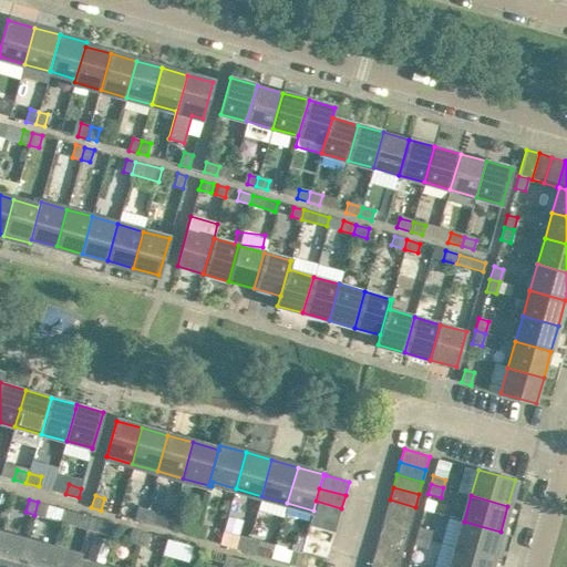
[(390,500),(385,513),(412,519),(415,507),(390,500)]
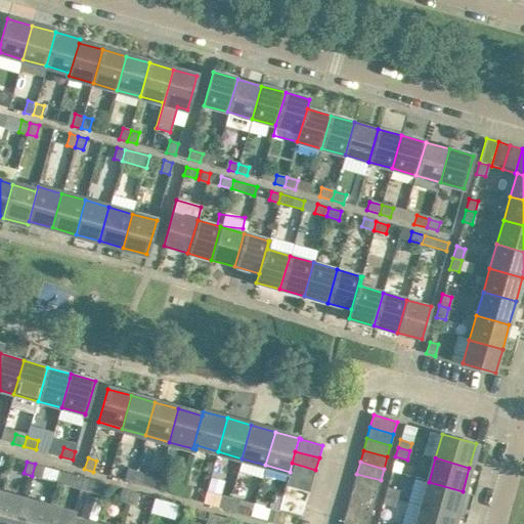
[(315,470),(292,463),(290,472),(289,474),(312,481),(315,470)]
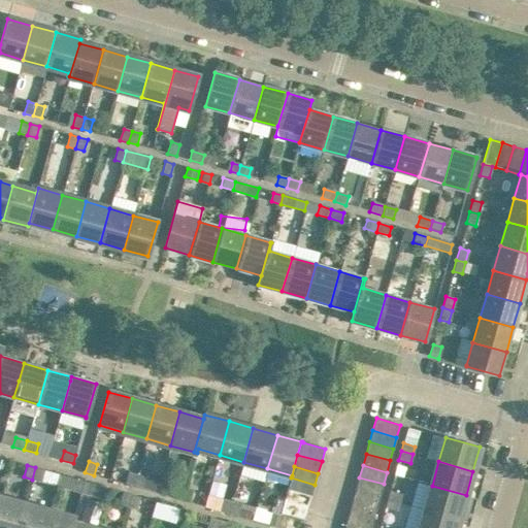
[(32,480),(40,482),(56,486),(59,474),(35,467),(32,480)]
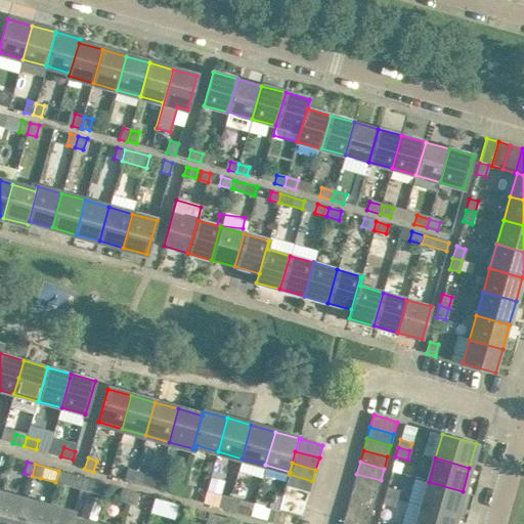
[(124,480),(132,483),(135,471),(127,469),(124,480)]
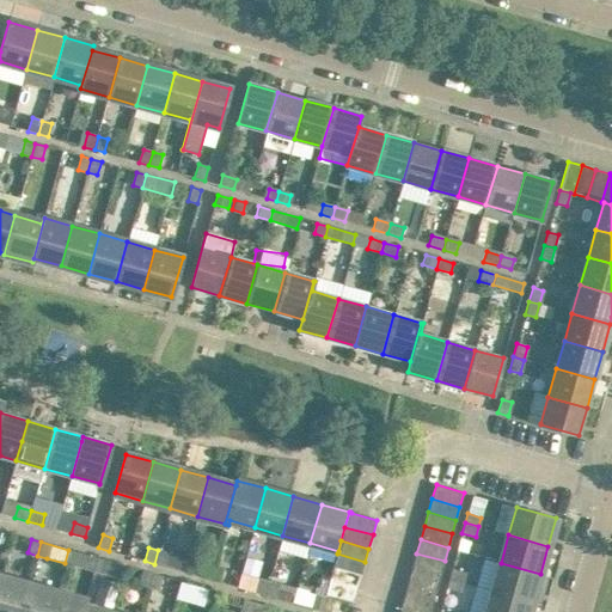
[(96,557),(68,550),(65,563),(92,570),(96,557)]
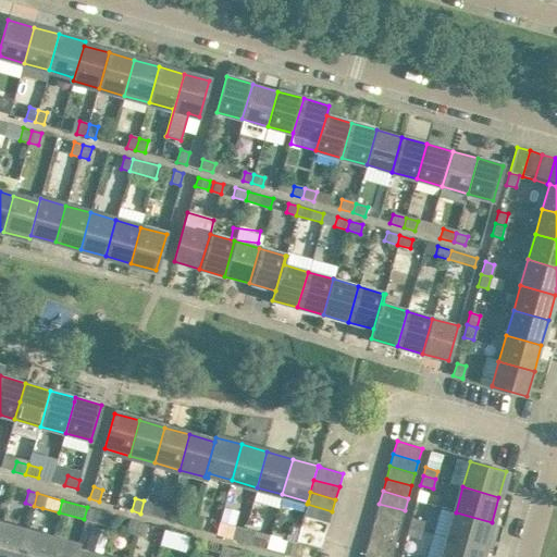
[(153,504),(144,500),(140,514),(149,516),(153,504)]
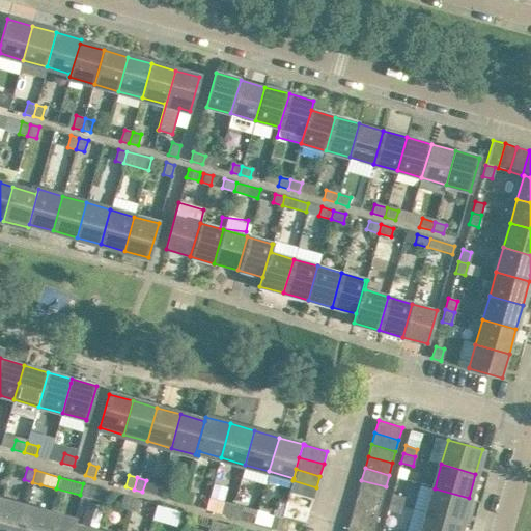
[(292,480),(289,493),(313,500),(316,487),(292,480)]
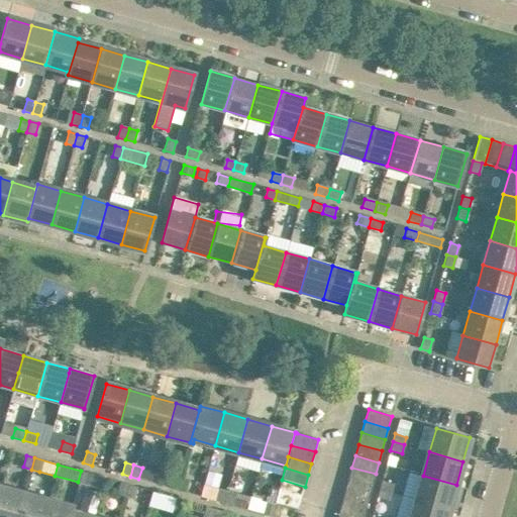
[(351,468),(348,479),(372,486),(376,474),(351,468)]
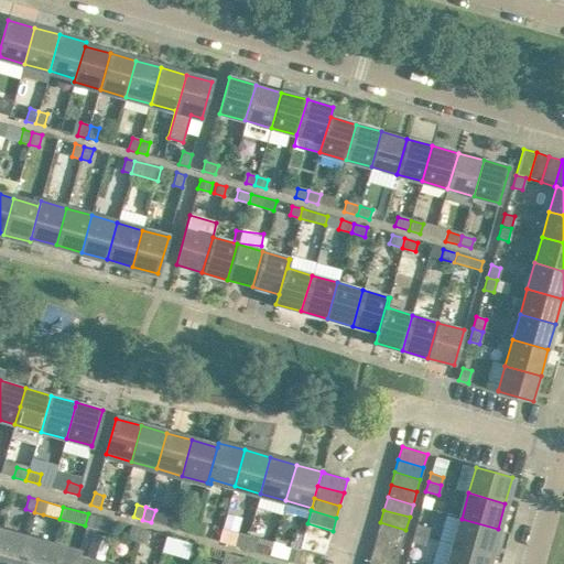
[(98,517),(88,513),(85,525),(95,529),(98,517)]
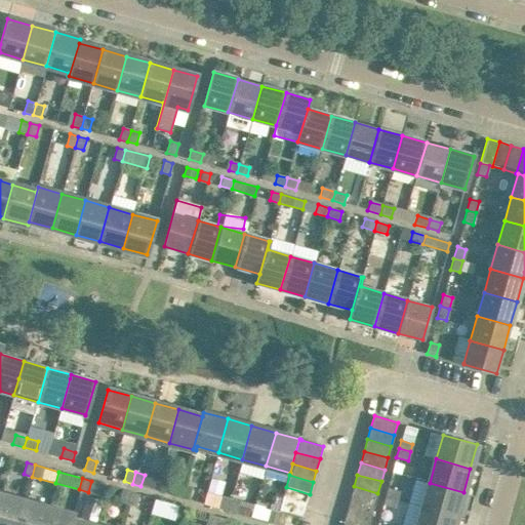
[(171,494),(179,497),(183,485),(175,483),(171,494)]
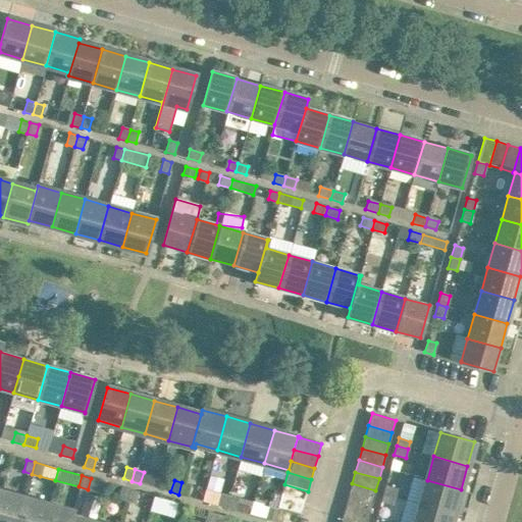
[(421,504),(454,513),(461,489),(427,480),(421,504)]
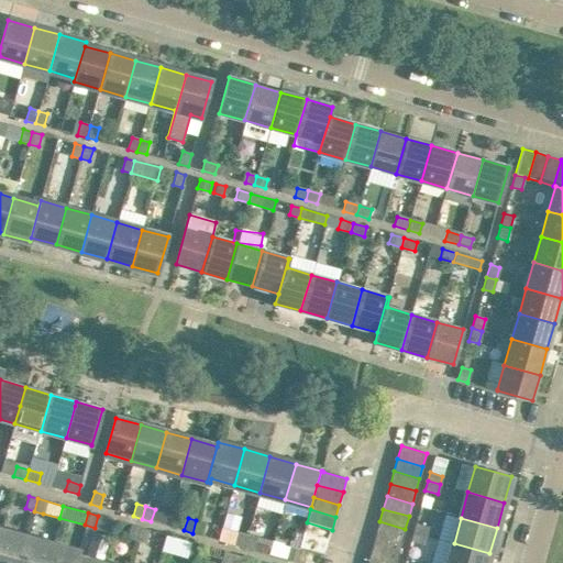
[(206,523),(196,520),(192,533),(202,536),(206,523)]
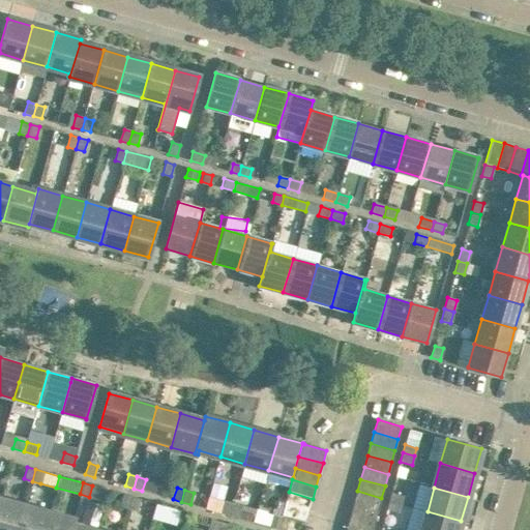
[(357,491),(354,503),(378,509),(381,498),(357,491)]
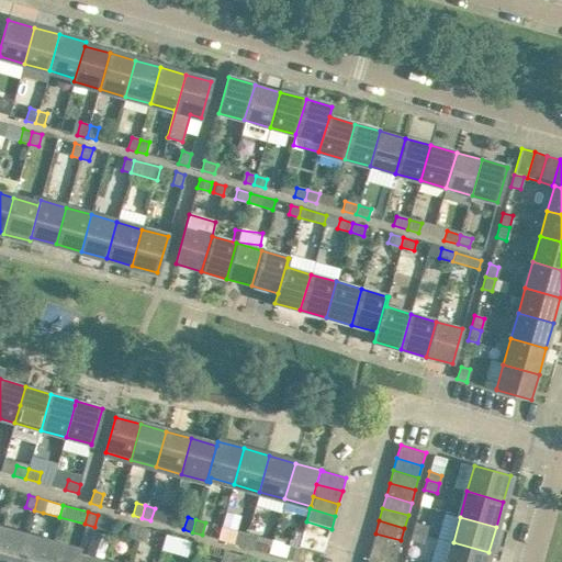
[(306,521),(302,535),(327,542),(332,529),(306,521)]
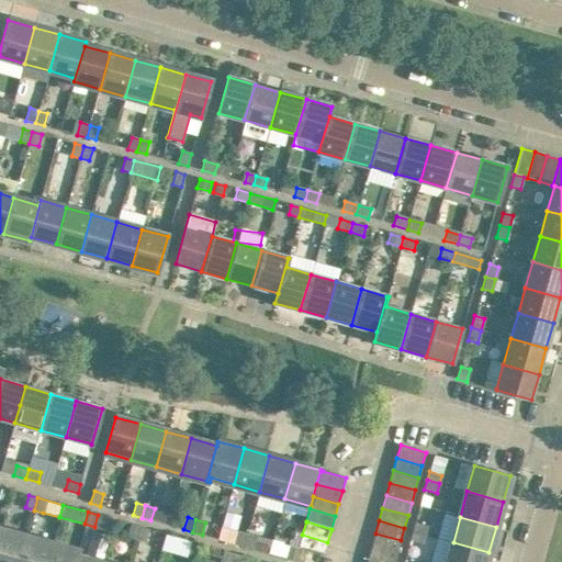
[(412,531),(425,535),(427,526),(415,523),(412,531)]
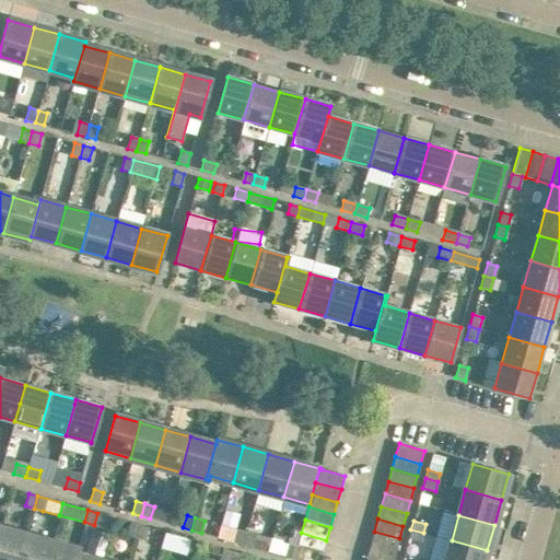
[(127,534),(136,537),(139,524),(130,522),(127,534)]
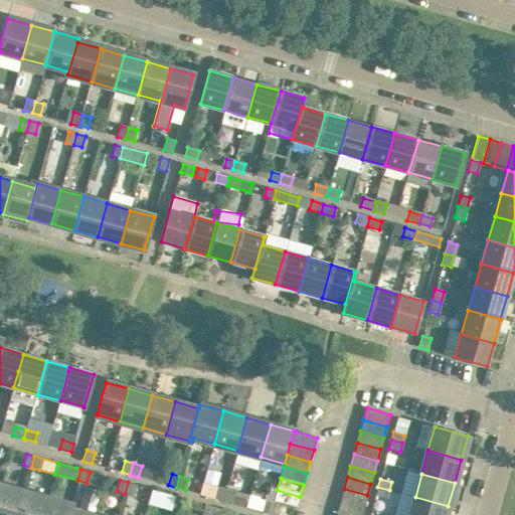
[(136,485),(128,482),(125,494),(133,496),(136,485)]
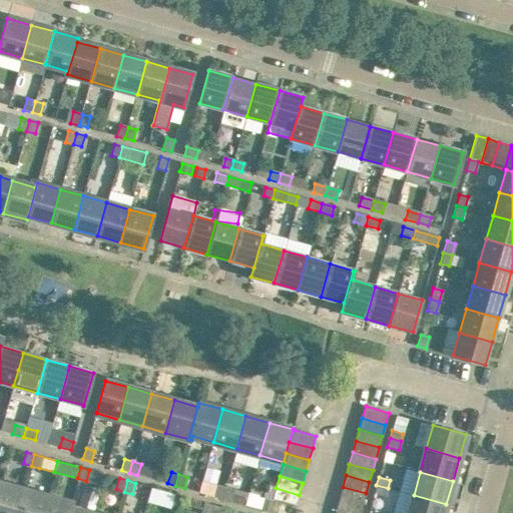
[(1,483),(0,486),(0,512),(17,512),(24,489),(1,483)]
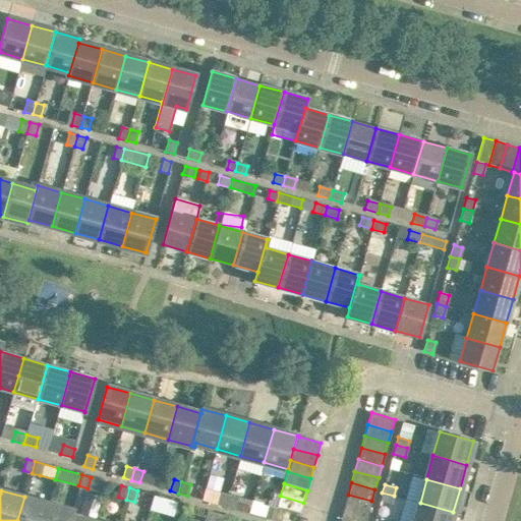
[(221,493),(218,504),(226,507),(229,495),(221,493)]
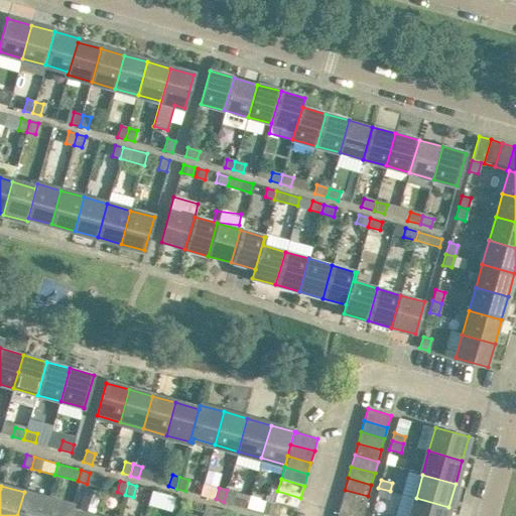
[(387,499),(390,491),(378,488),(376,496),(387,499)]
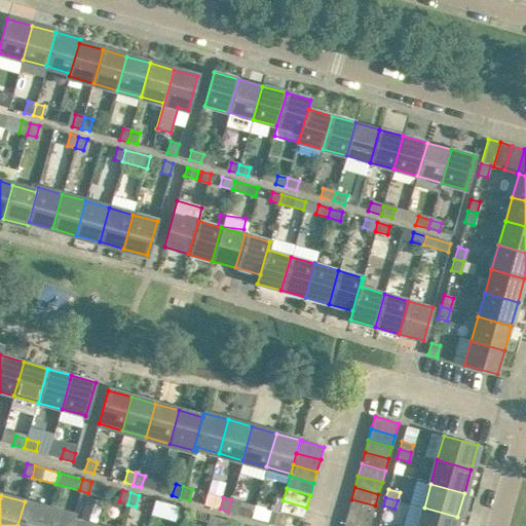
[(239,502),(231,499),(228,512),(236,514),(239,502)]
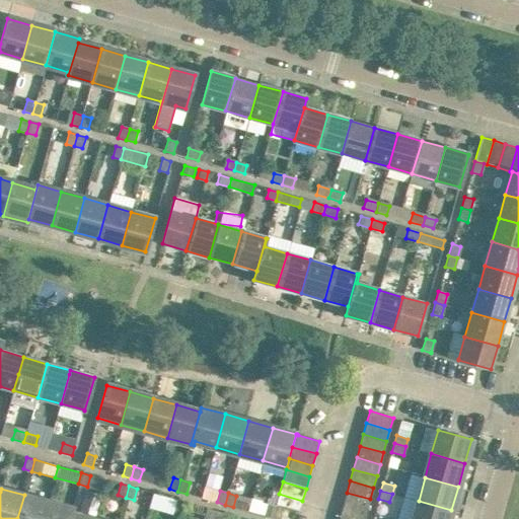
[(347,493),(344,504),(367,511),(370,499),(347,493)]
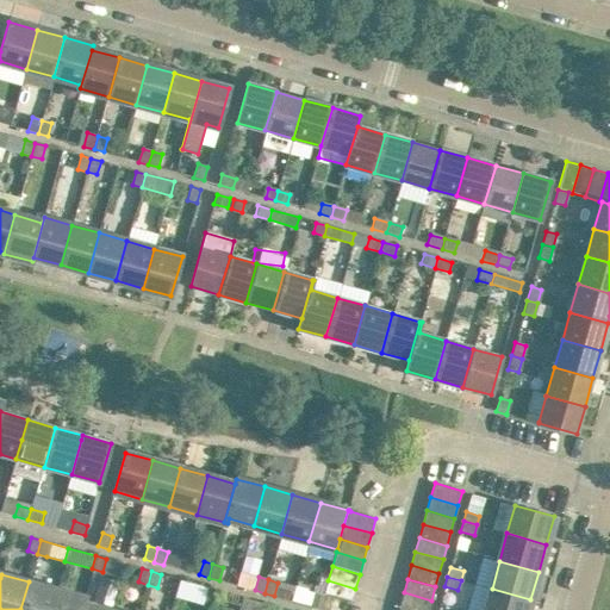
[(355,589),(328,580),(324,592),(352,601),(355,589)]
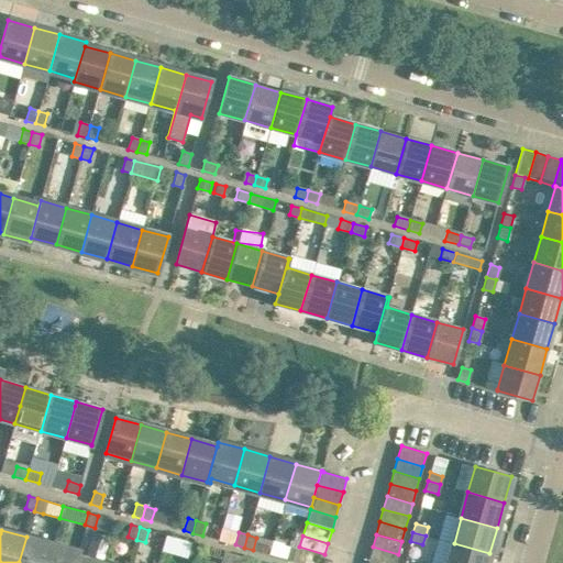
[(19,562),(46,562),(52,544),(26,537),(19,562)]
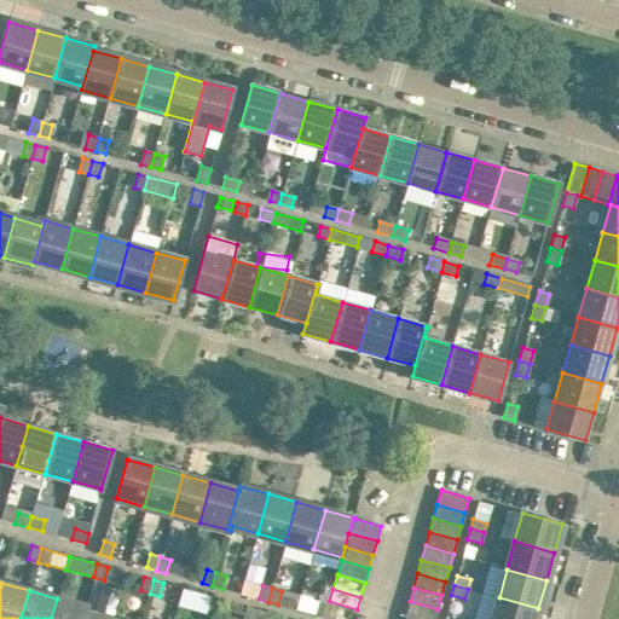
[(219,599),(208,595),(204,609),(215,612),(219,599)]
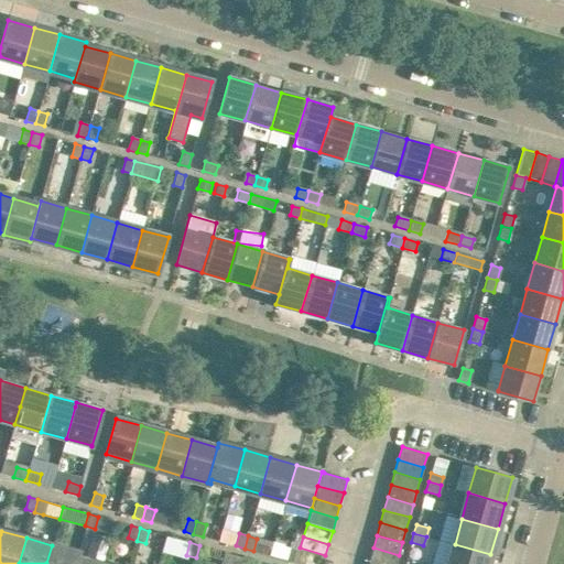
[(448,563),(487,563),(490,554),(455,544),(448,563)]
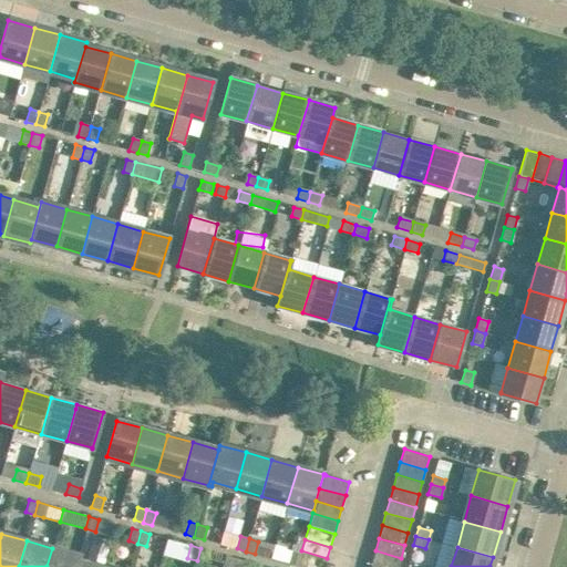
[(52,548),(47,566),(72,566),(75,558),(76,555),(52,548)]
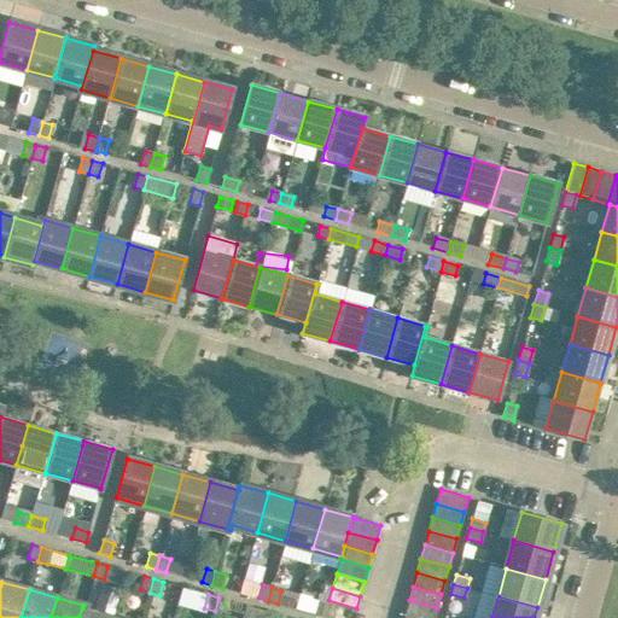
[(318,600),(314,614),(324,617),(328,604),(318,600)]
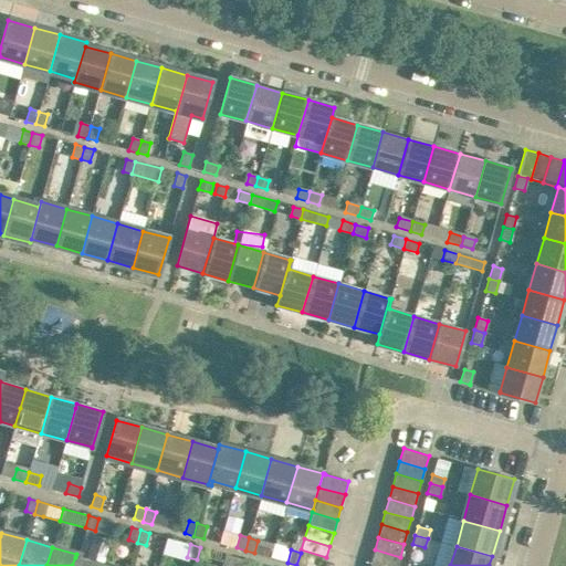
[(375,549),(370,563),(383,565),(397,565),(400,557),(375,549)]
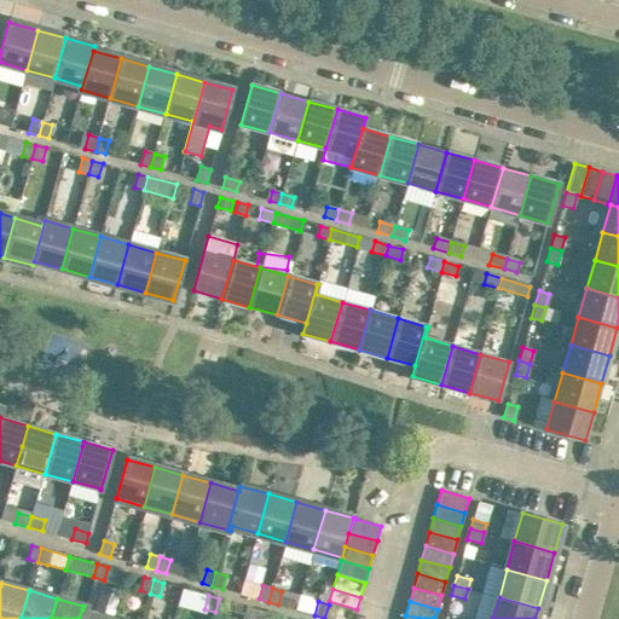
[(242,618),(252,618),(255,608),(246,606),(242,618)]
